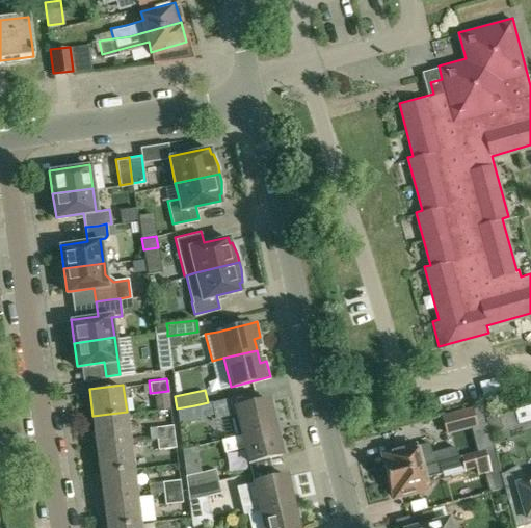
[(256,390),(211,401),(215,416),(236,411),(242,433),(274,425),(268,399),(258,401),(256,390)]
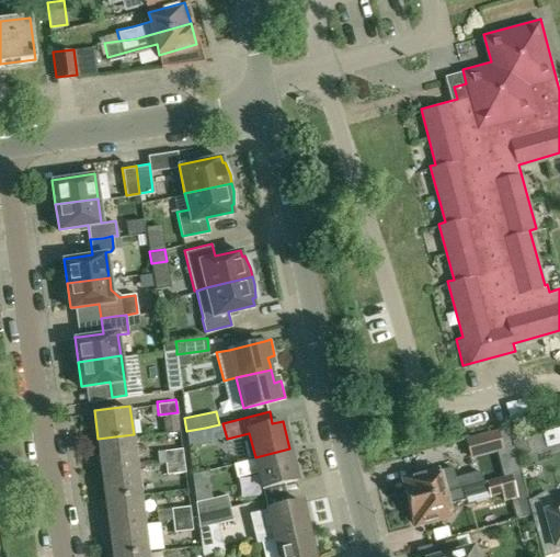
[(178,417),(162,419),(163,431),(179,429),(178,417)]
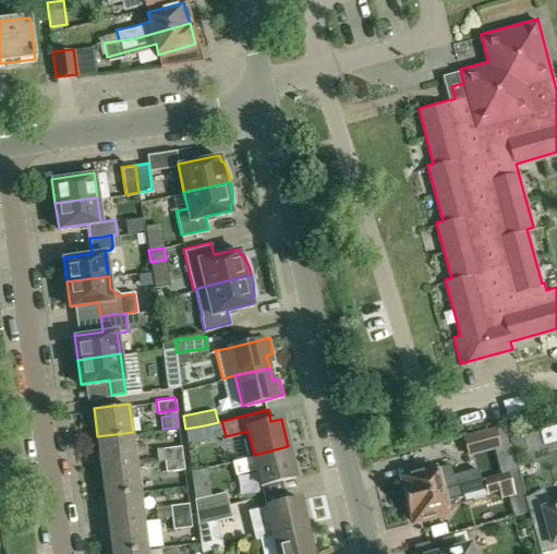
[(185,429),(186,442),(206,437),(204,425),(185,429)]
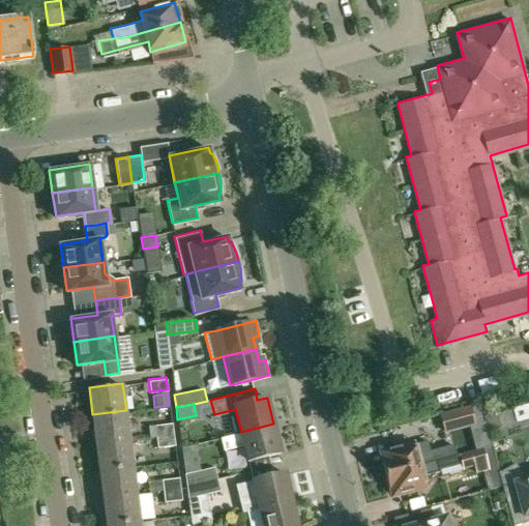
[(476,421),(471,404),(440,413),(445,430),(476,421)]
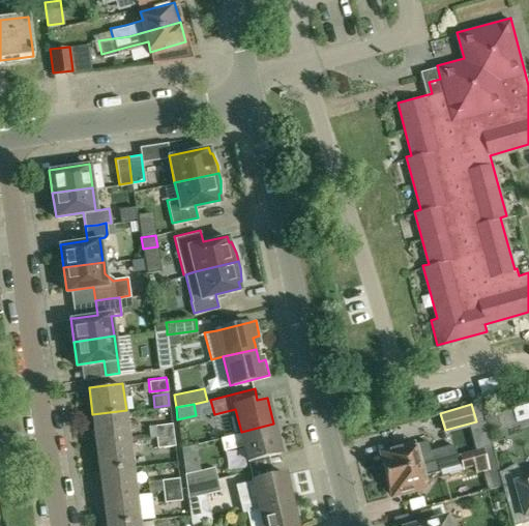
[(511,408),(482,416),(487,430),(515,422),(511,408)]
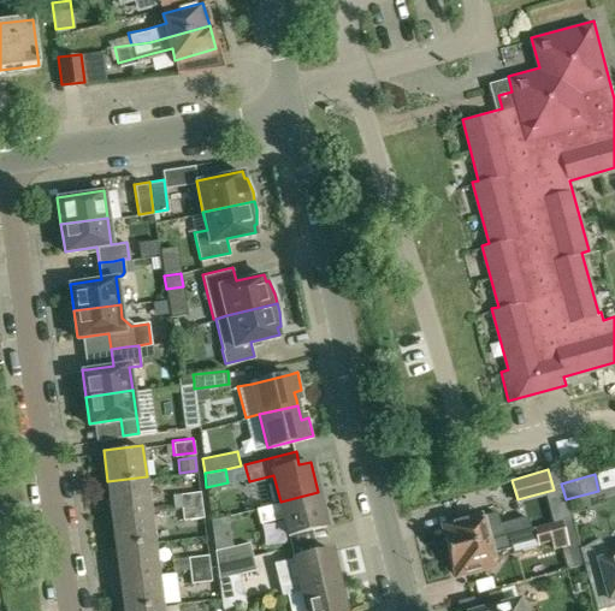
[(107,481),(111,514),(151,509),(147,476),(107,481)]
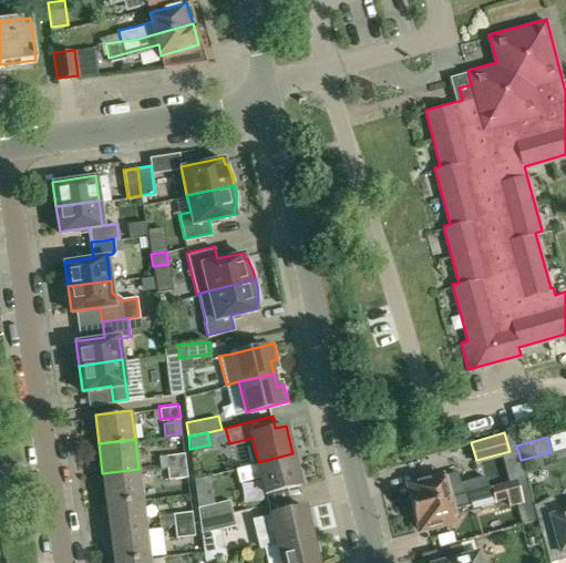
[(166,464),(185,462),(184,451),(165,453),(166,464)]
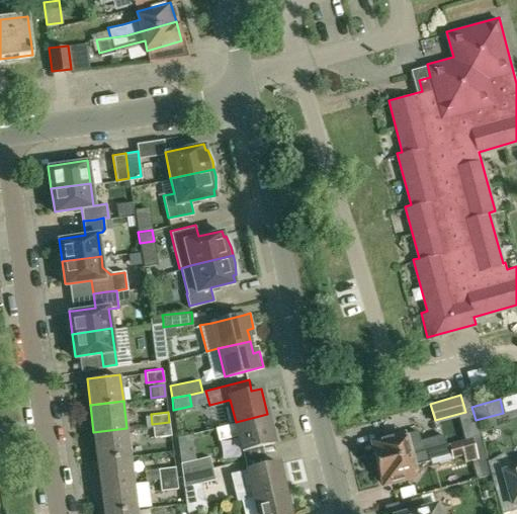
[(274,442),(267,414),(236,422),(216,426),(219,438),(238,434),(242,450),(274,442)]
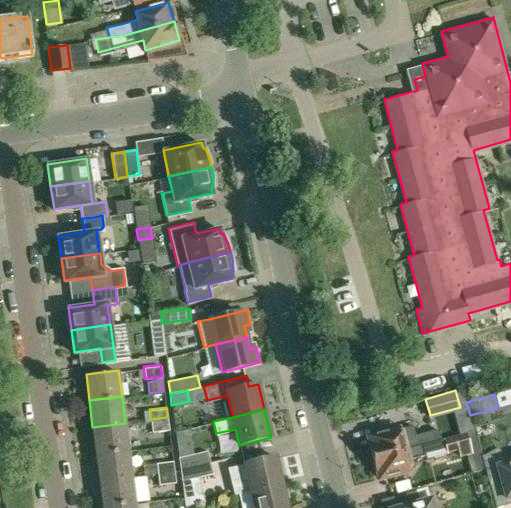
[(168,428),(167,417),(150,419),(152,430),(168,428)]
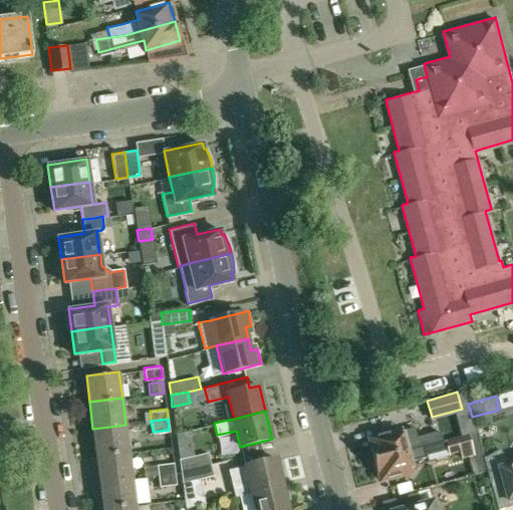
[(96,455),(129,451),(126,436),(125,425),(92,429),(96,455)]
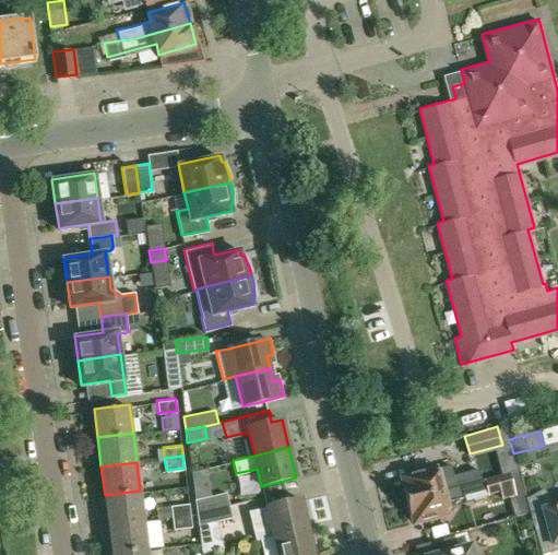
[(404,483),(402,483),(405,499),(469,482),(477,480),(474,468),(465,471),(453,473),(450,463),(438,467),(403,476),(404,483)]
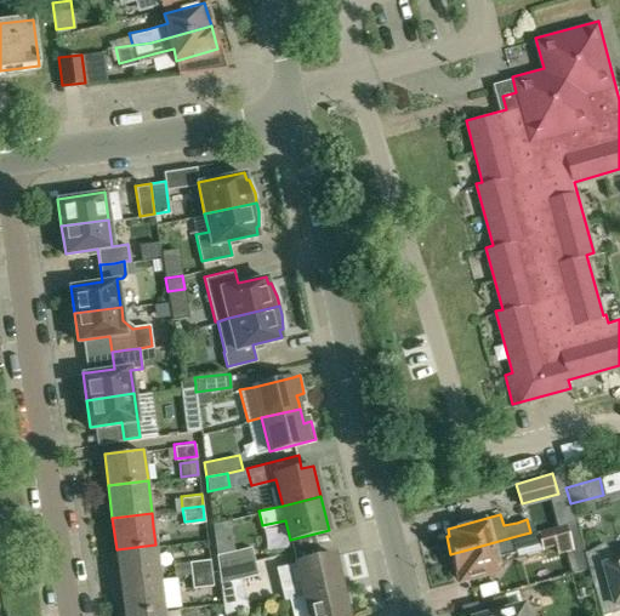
[(521,535),(450,554),(455,572),(458,571),(460,579),(461,577),(498,568),(494,555),(513,551),(513,548),(540,542),(541,547),(555,543),(557,551),(581,545),(575,522),(566,524),(564,523),(556,525),(530,532),(521,535)]
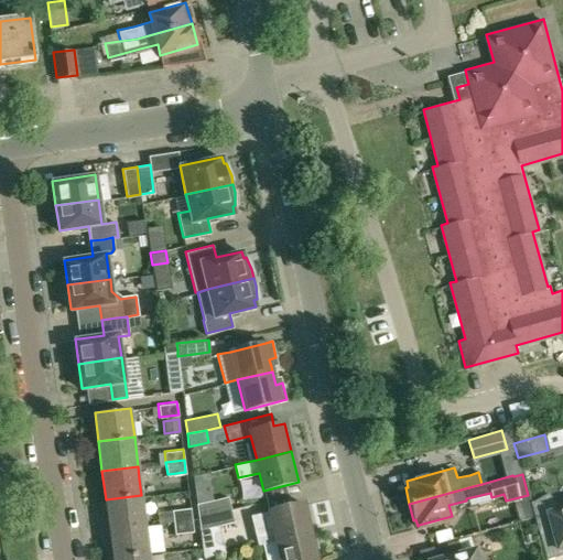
[(530,501),(540,537),(552,534),(556,548),(562,546),(562,507),(558,509),(548,492),(540,496),(539,496),(533,499),(530,501)]
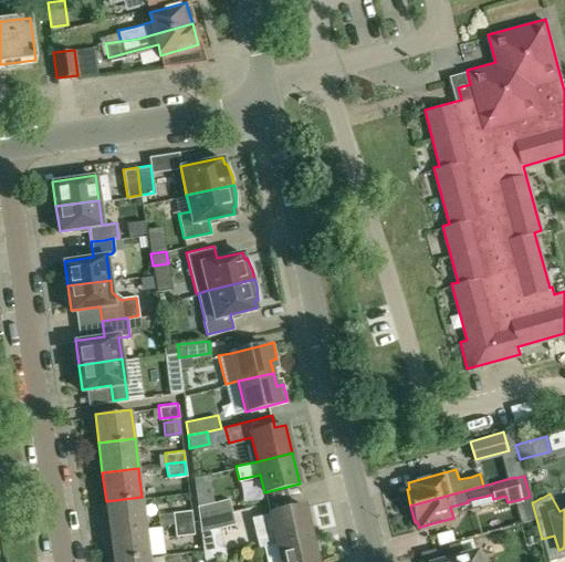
[(106,501),(110,530),(145,526),(142,497),(106,501)]
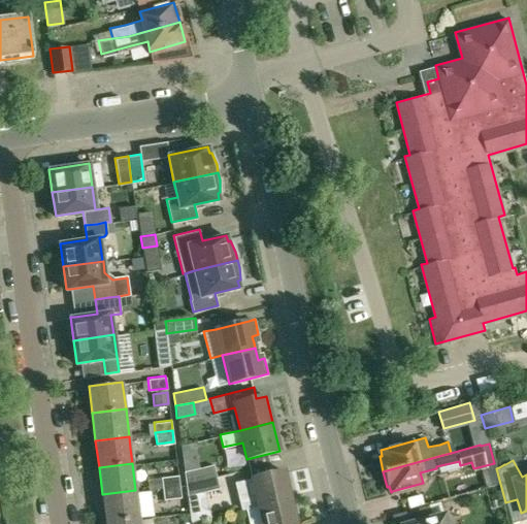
[(185,470),(186,483),(216,476),(213,463),(185,470)]
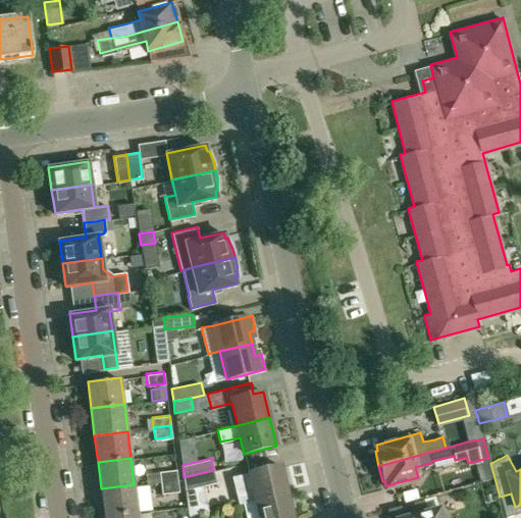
[(255,500),(287,491),(280,465),(268,467),(248,472),(231,476),(238,504),(243,503),(255,500)]
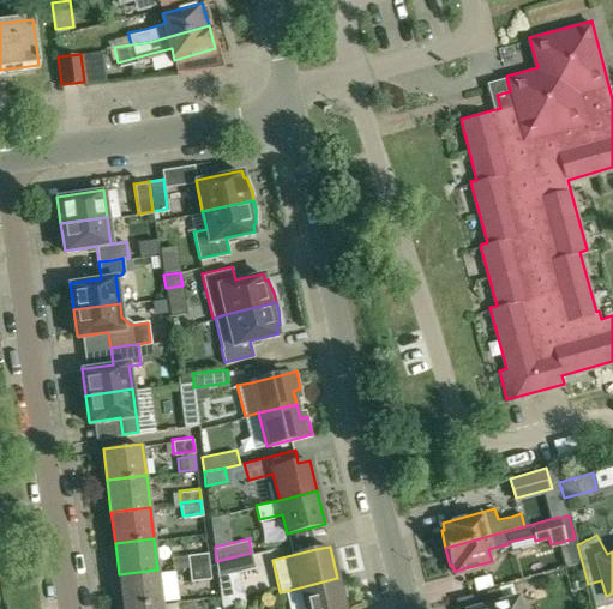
[(186,554),(188,566),(209,564),(208,552),(186,554)]
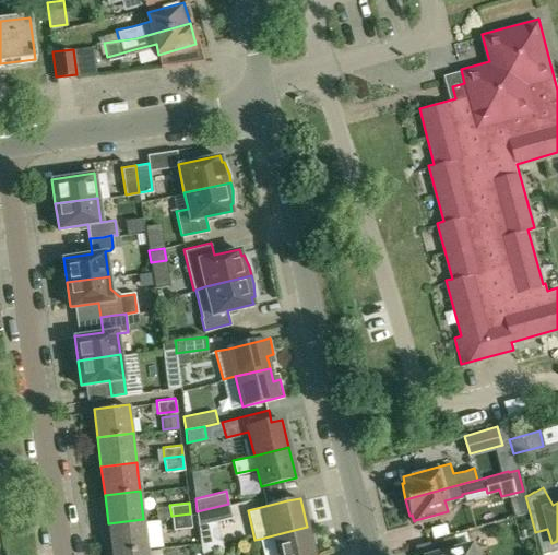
[(232,516),(228,504),(197,511),(199,523),(216,519),(232,516)]
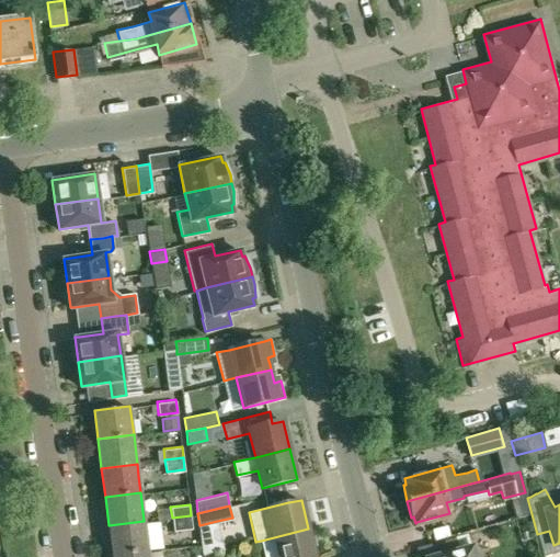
[(191,515),(172,518),(173,530),(192,527),(191,515)]
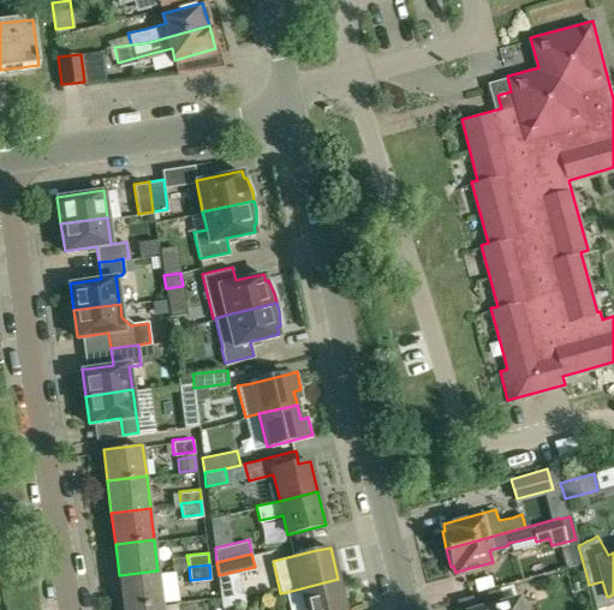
[(162,603),(158,570),(119,575),(123,608),(162,603)]
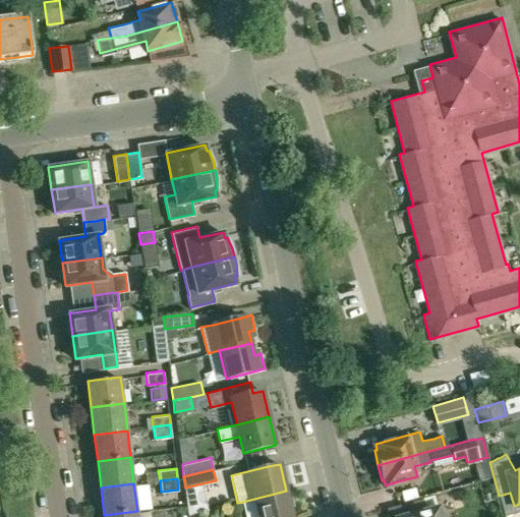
[(201,483),(185,487),(188,514),(209,509),(201,483)]
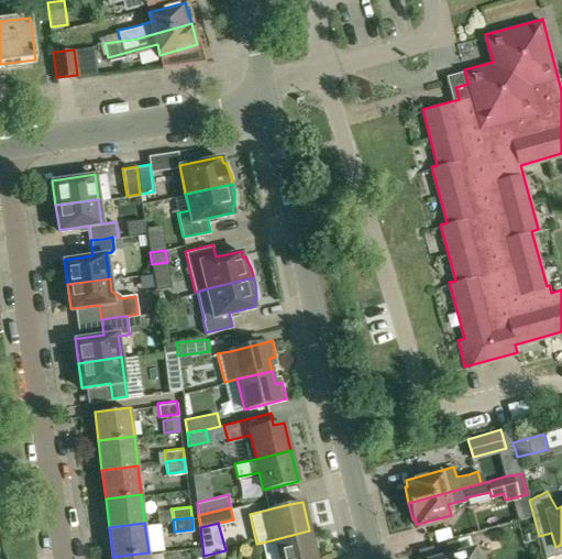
[(451,537),(449,526),(433,529),(436,541),(451,537)]
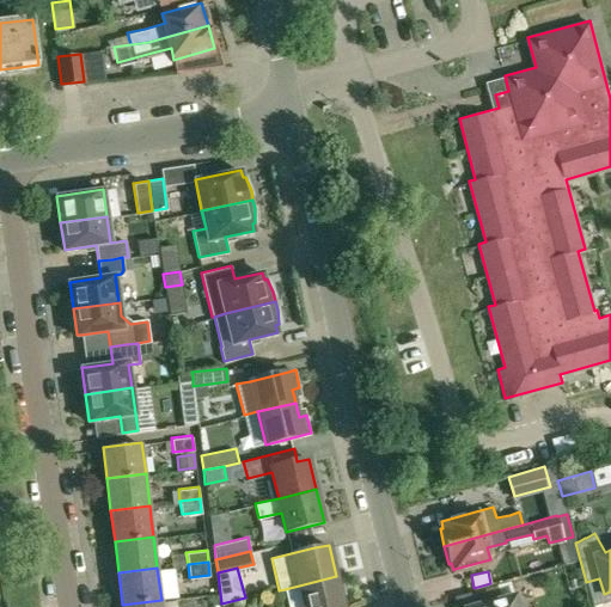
[(343,606),(336,576),(299,586),(285,589),(288,606),(343,606)]
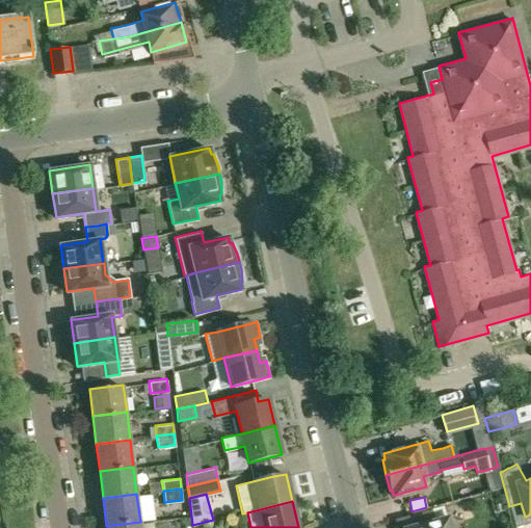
[(450,527),(448,517),(434,520),(430,508),(400,517),(400,518),(404,517),(407,527),(404,527),(450,527)]
